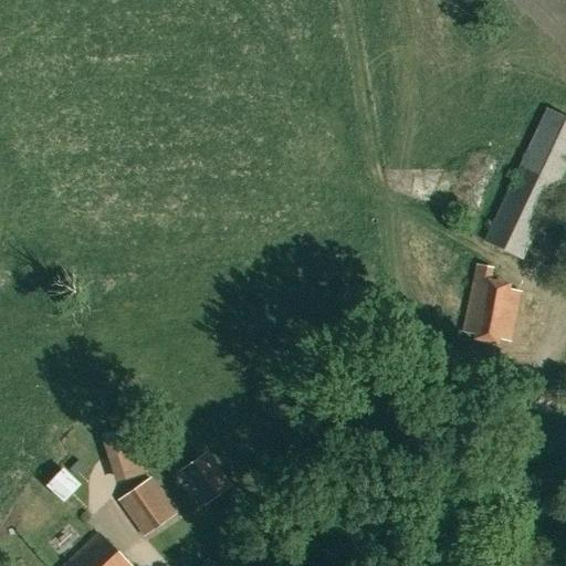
[(509,341),(520,292),(489,284),(493,268),(478,264),(463,331),(509,341)]
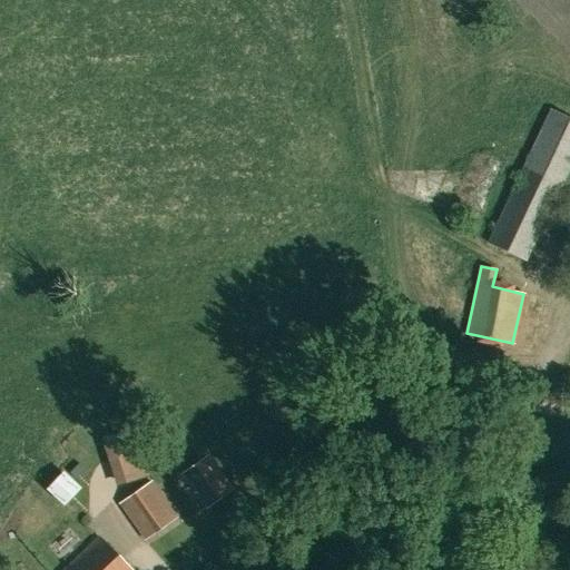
[(198,512),(206,507),(232,488),(208,457),(183,474),(190,485),(184,491),(198,512)]
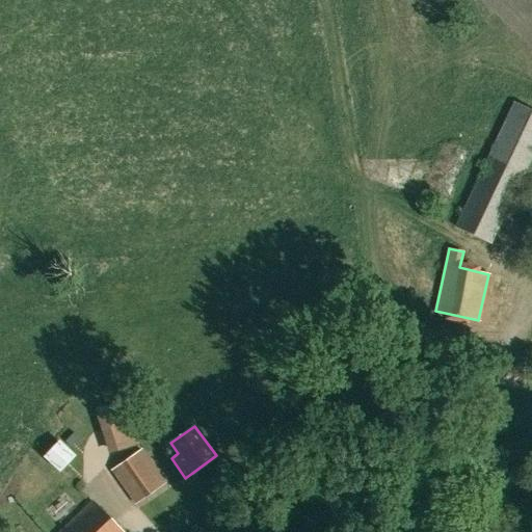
[(59,472),(76,455),(59,440),(43,457),(59,472)]
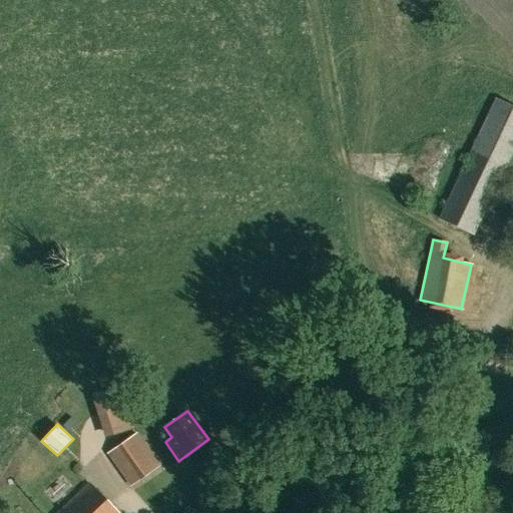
[(113,448),(105,453),(130,486),(160,465),(136,432),(135,433),(113,448)]
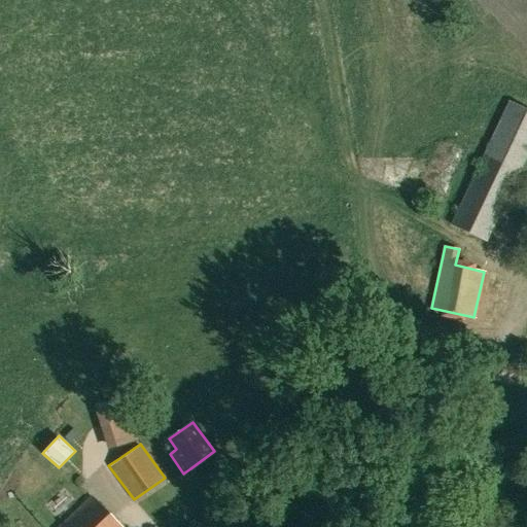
[(121,526),(91,495),(58,526),(121,526)]
